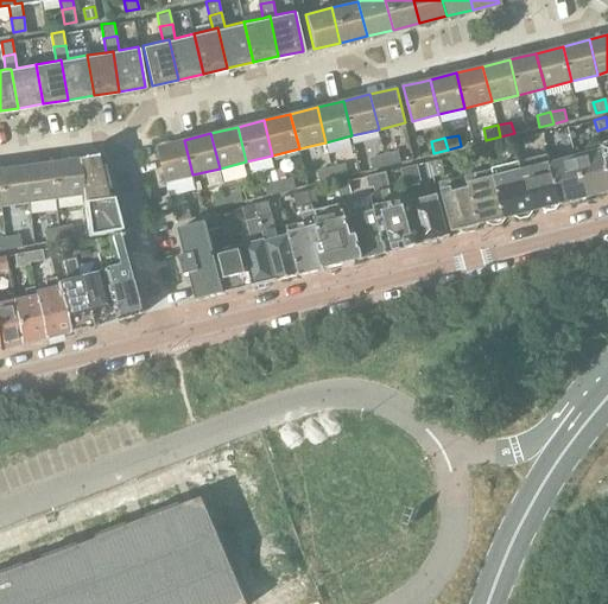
[(184,140),(158,146),(166,182),(192,175),(184,140)]
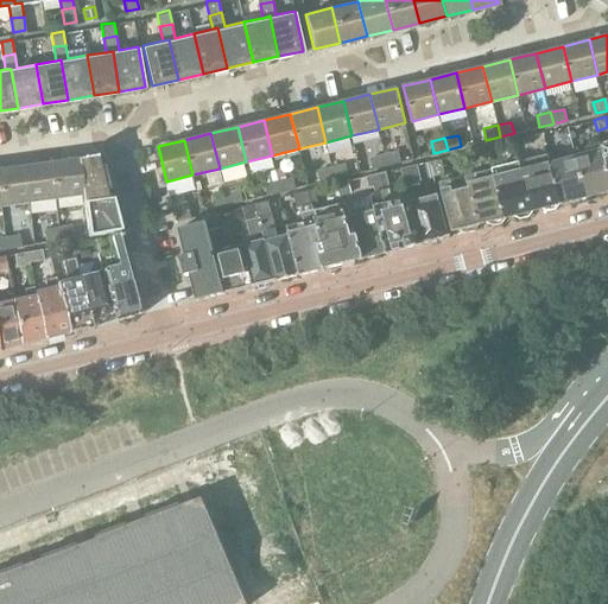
[(586,195),(587,195),(607,189),(607,171),(600,142),(590,146),(591,151),(576,156),(586,195)]
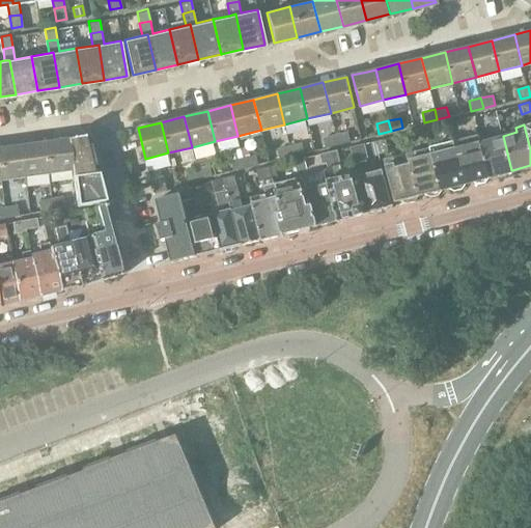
[(436,136),(434,126),(424,128),(427,139),(436,136)]
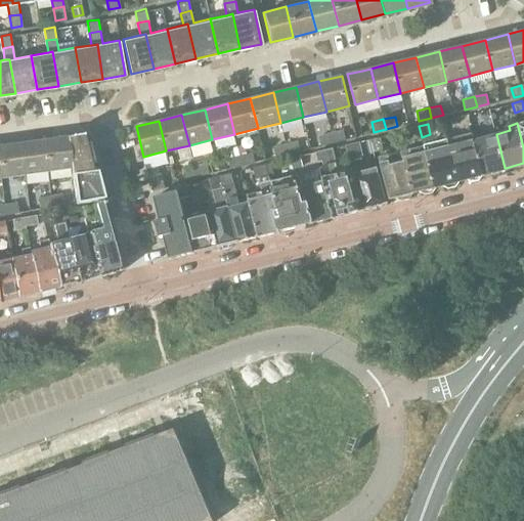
[(334,142),(346,139),(343,129),(332,132),(334,142)]
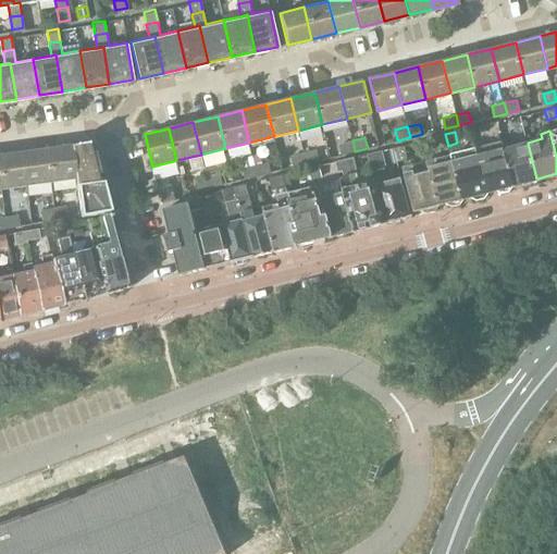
[(421,140),(423,149),(433,147),(431,138),(421,140)]
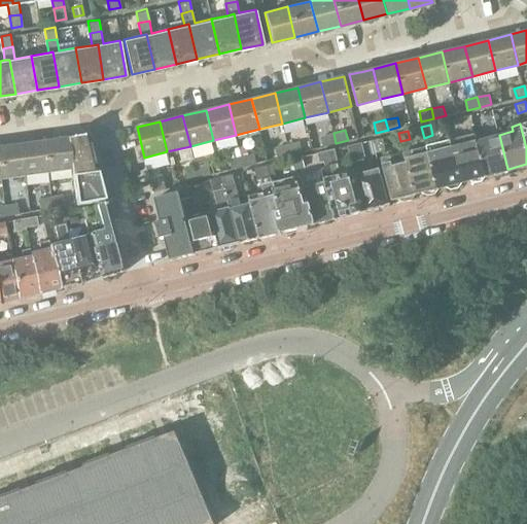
[(486,175),(476,136),(475,132),(450,138),(461,181),(469,179),(475,181),(482,180),(482,179),(485,176),(486,175)]
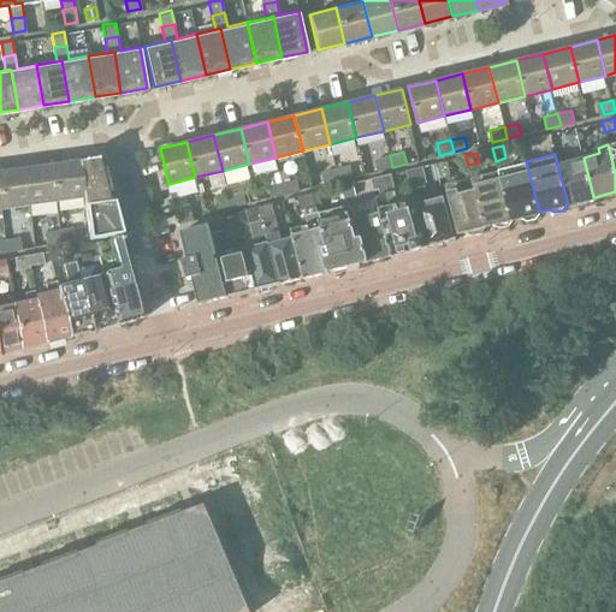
[(392,167),(390,155),(375,159),(378,170),(392,167)]
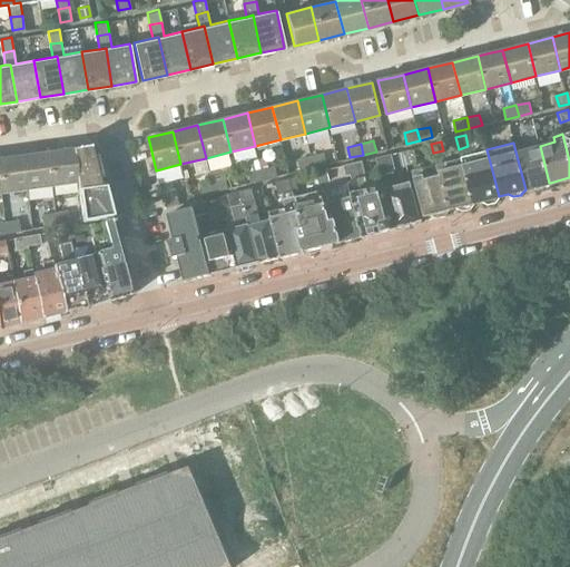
[(71,148),(77,182),(84,220),(112,215),(102,177),(102,176),(96,148),(89,145),(72,147),(72,148),(71,148)]
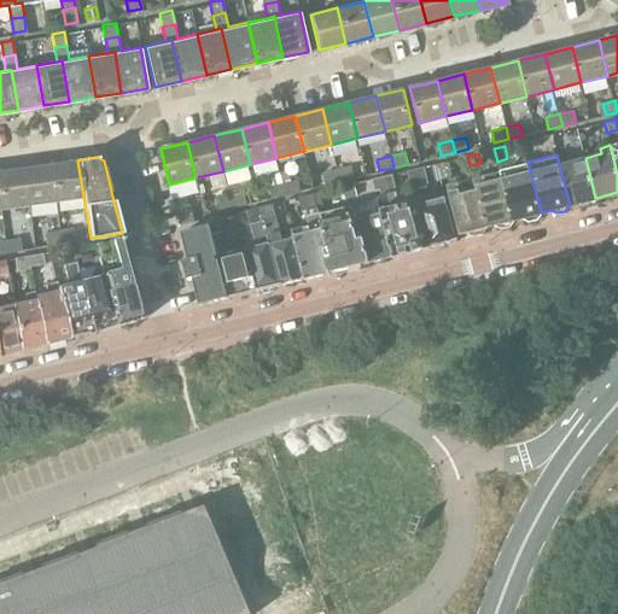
[(598,202),(596,198),(595,198),(586,158),(569,162),(567,157),(558,159),(570,205),(578,203),(579,206),(598,202)]
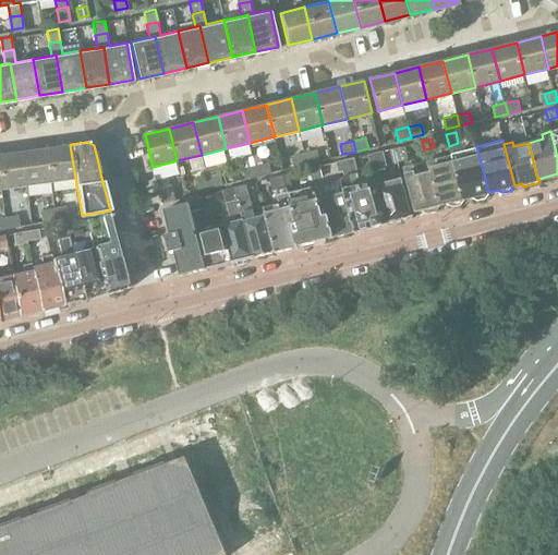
[(75,178),(70,145),(45,148),(49,181),(75,178)]
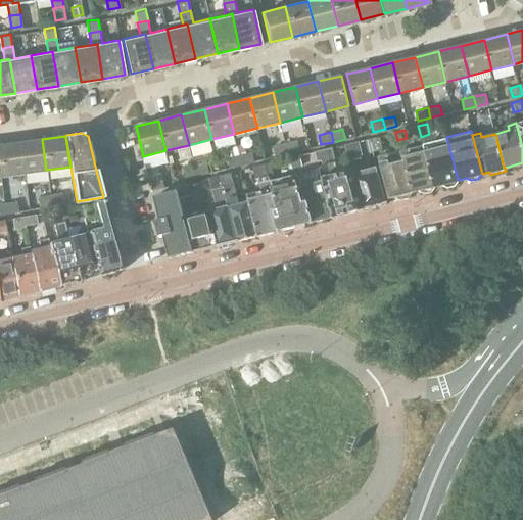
[(381,147),(379,136),(370,138),(373,149),(381,147)]
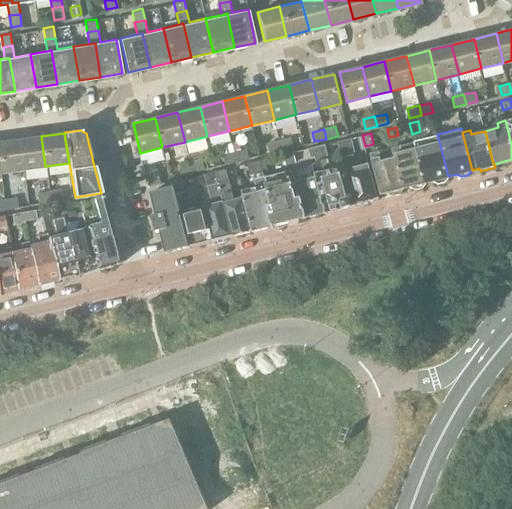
[(448,177),(448,176),(437,134),(414,141),(425,182),(433,180),(438,182),(445,181),(445,180),(448,177)]
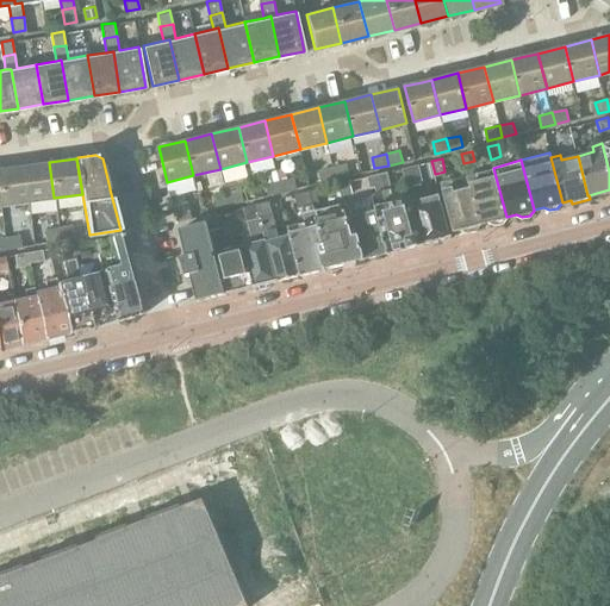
[(22,166),(26,201),(54,198),(49,162),(22,166)]
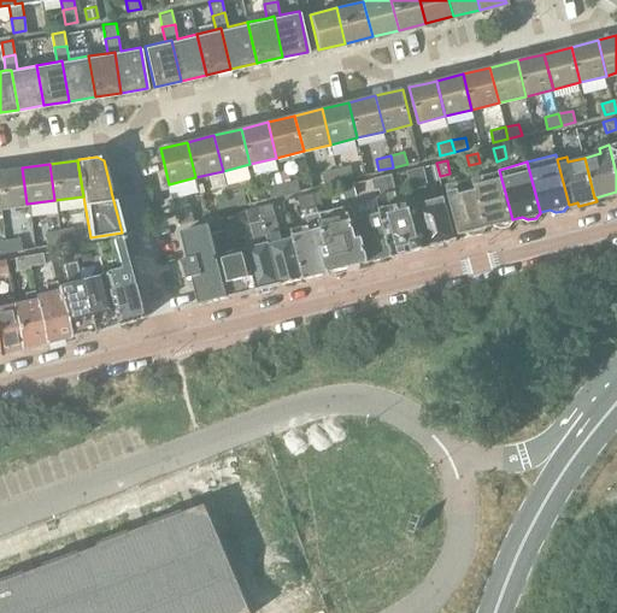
[(339,181),(353,177),(351,165),(336,169),(339,181)]
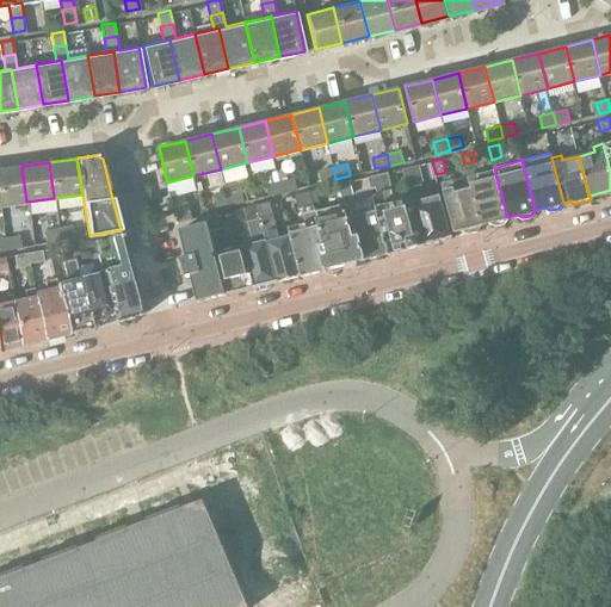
[(403,168),(409,190),(423,243),(451,236),(440,194),(426,198),(421,183),(423,181),(419,163),(403,168)]
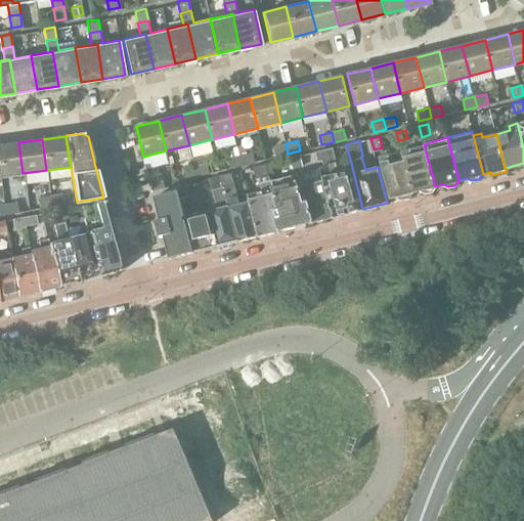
[(18,142),(0,144),(0,176),(23,173),(18,142)]
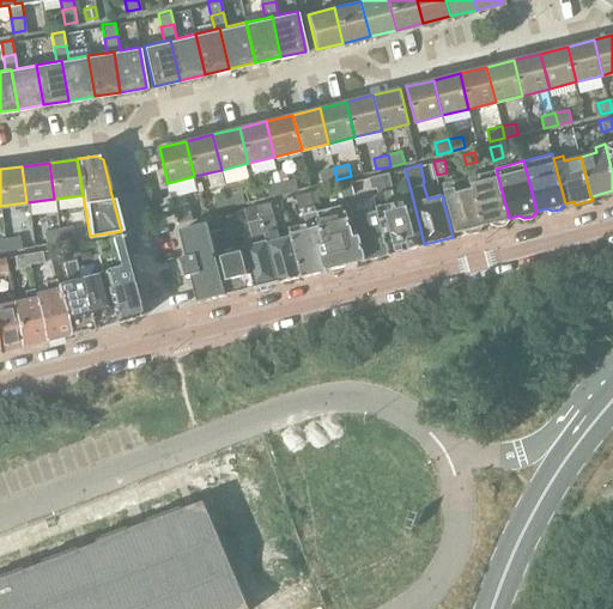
[(337,180),(334,168),(320,171),(323,182),(337,180)]
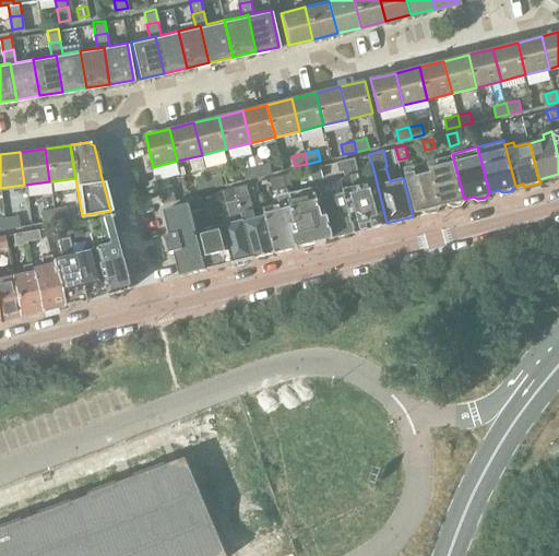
[(461,203),(464,199),(452,154),(428,161),(440,205),(449,203),(453,205),(461,203)]
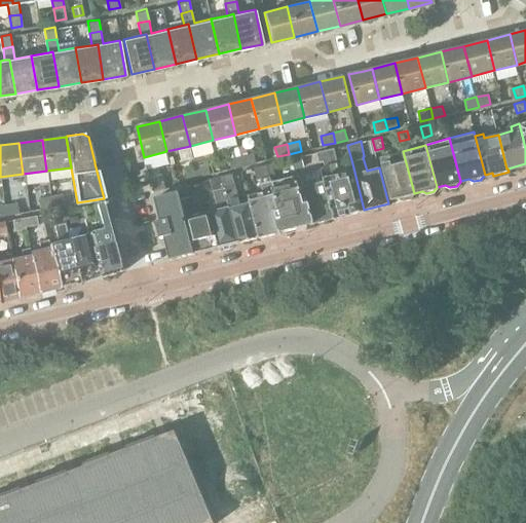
[(334,148),(317,152),(321,162),(324,161),(337,158),(334,148)]
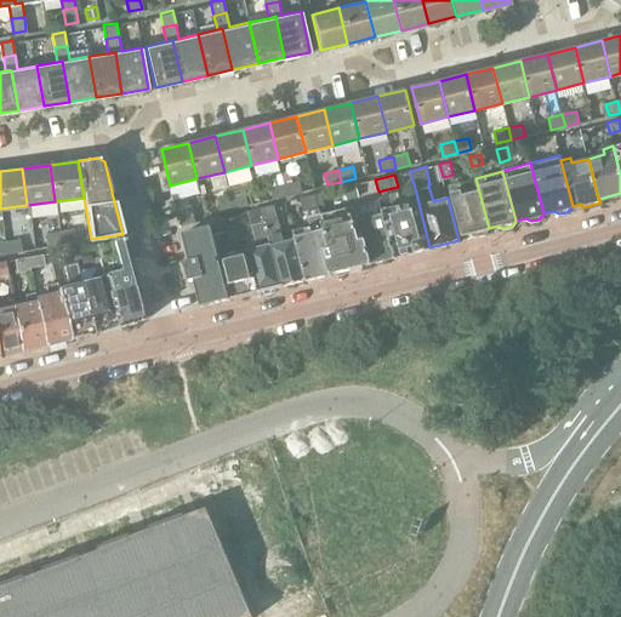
[(489,228),(476,178),(448,186),(462,235),(472,233),(477,235),(485,233),(489,228)]
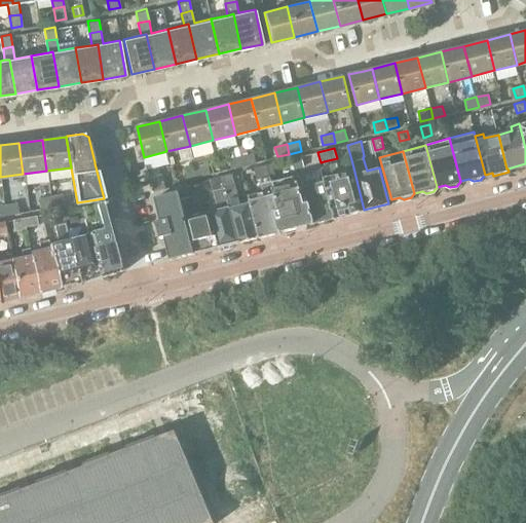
[(243,164),(256,162),(253,152),(241,155),(243,164)]
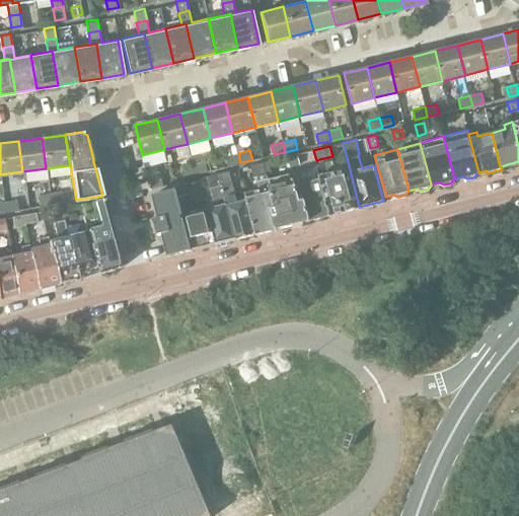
[(240,162),(238,153),(226,156),(228,165),(240,162)]
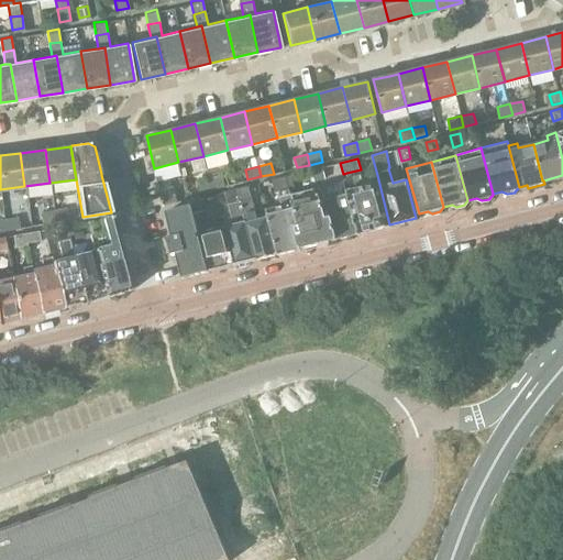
[(326,178),(323,166),(311,169),(315,180),(326,178)]
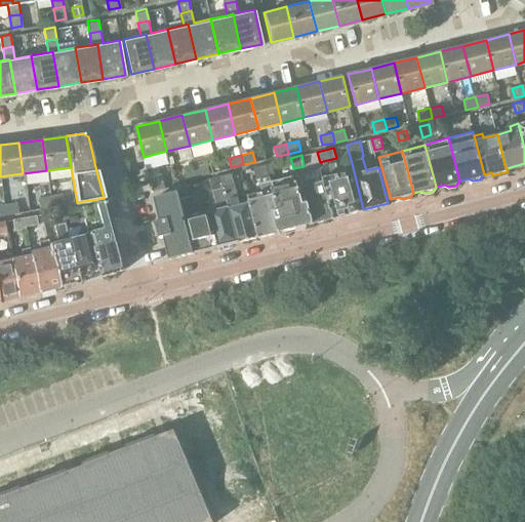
[(338,167),(337,163),(336,158),(323,161),(327,176),(323,177),(333,216),(363,209),(352,163),(338,167)]
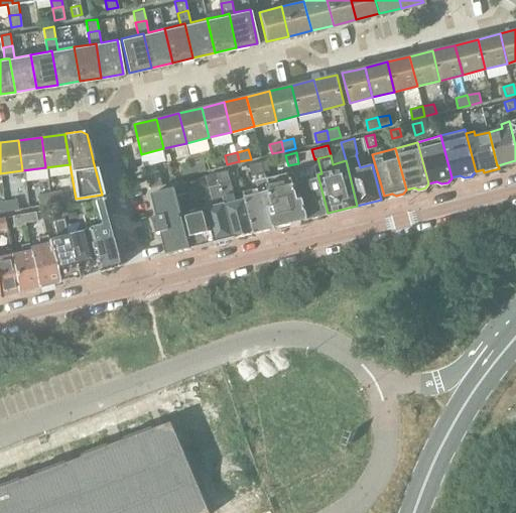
[(191,163),(195,172),(206,170),(204,160),(191,163)]
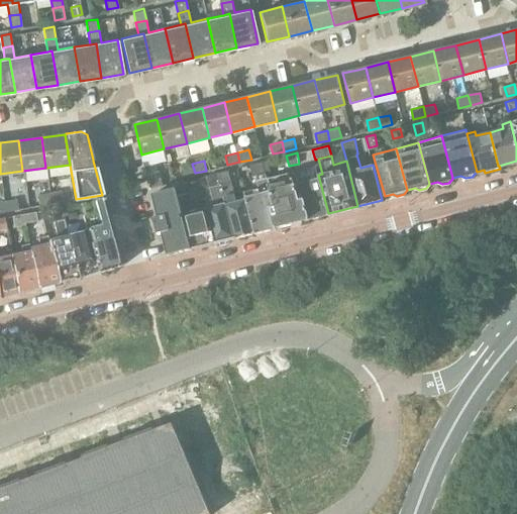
[(263,161),(249,165),(251,176),(266,172),(263,161)]
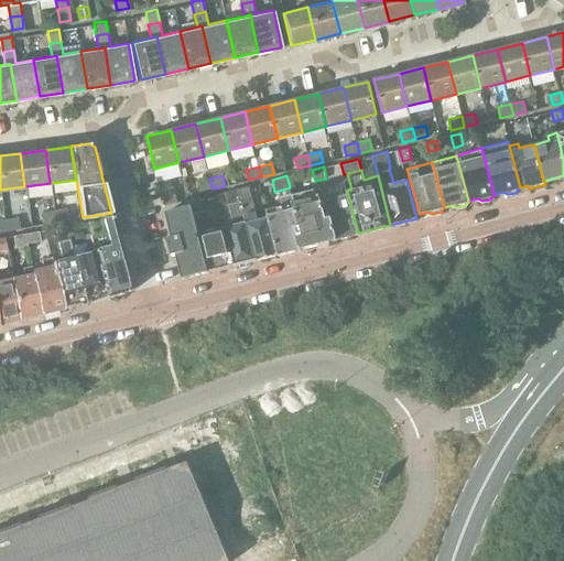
[(213,189),(209,179),(196,182),(199,192),(213,189)]
